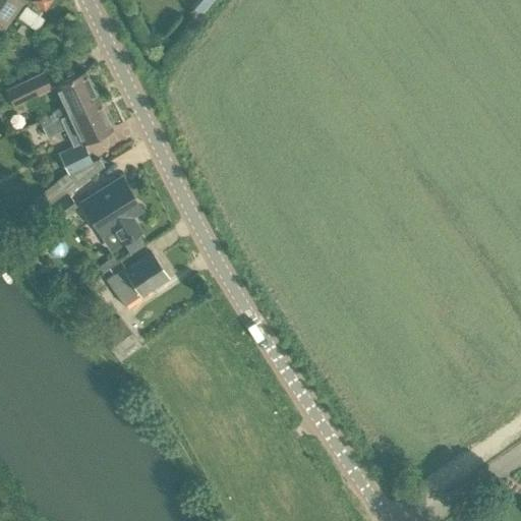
[(0,0),(0,22),(4,26),(23,1),(21,0),(0,0)]
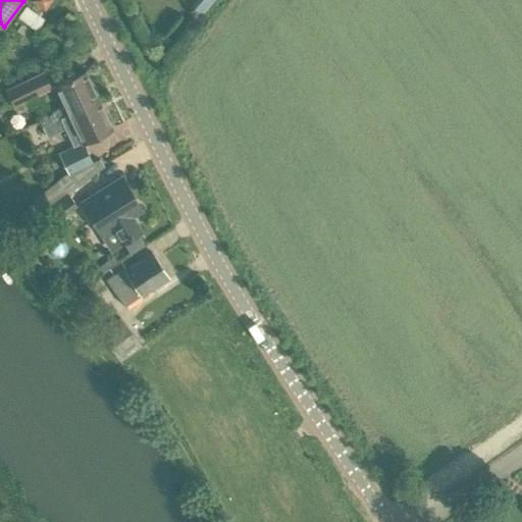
[(49,0),(31,0),(43,8),(49,0)]
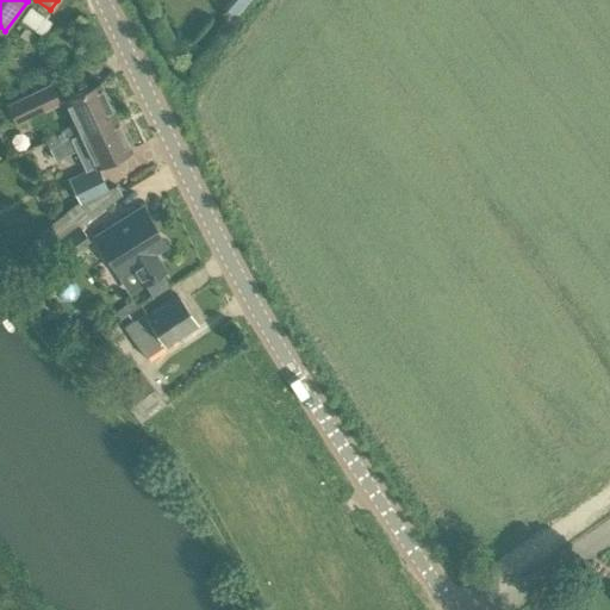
[(229,0),(223,7),(234,17),(247,0),(229,0)]
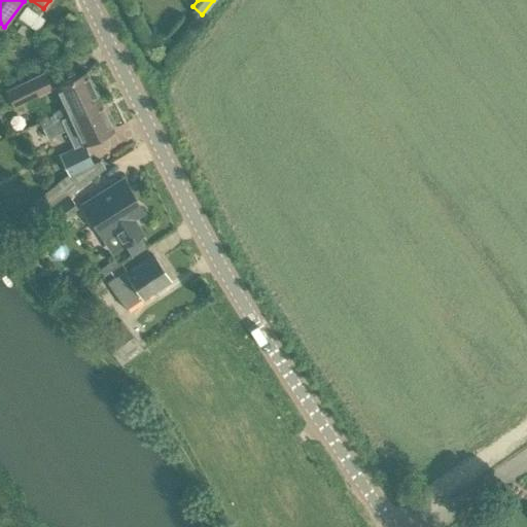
[(88,98),(97,94),(85,71),(55,86),(64,107),(38,119),(40,125),(81,103),(84,109),(91,106),(88,98)]
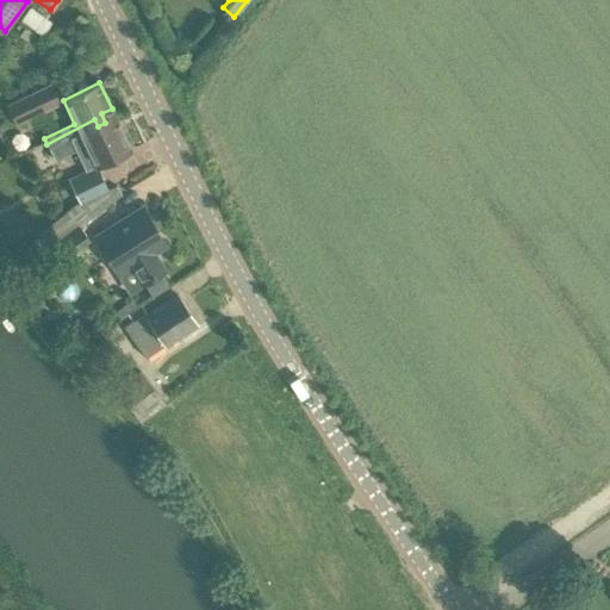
[(50,83),(6,105),(16,125),(60,104),(50,83)]
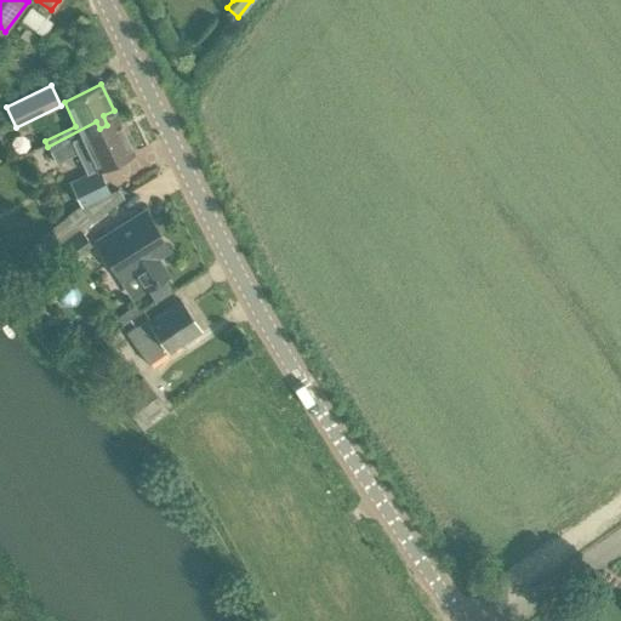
[(69,182),(80,206),(91,221),(124,199),(118,189),(110,193),(98,170),(134,152),(114,110),(103,115),(107,125),(100,129),(96,121),(47,147),(56,163),(78,153),(87,174),(69,182)]
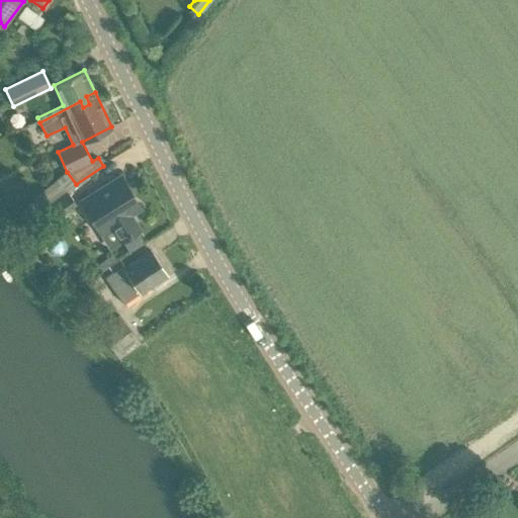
[(141,207),(120,175),(81,199),(101,232),(111,226),(120,240),(122,239),(136,231),(140,229),(131,213),(141,207)]
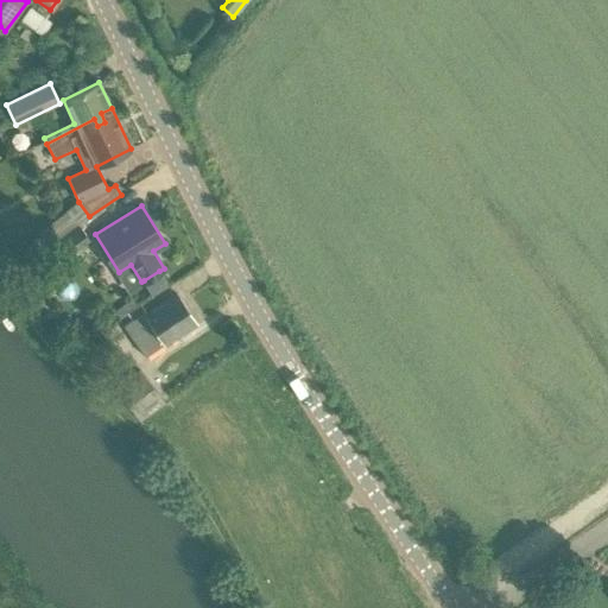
[(67,210),(43,229),(55,244),(78,226),(67,210)]
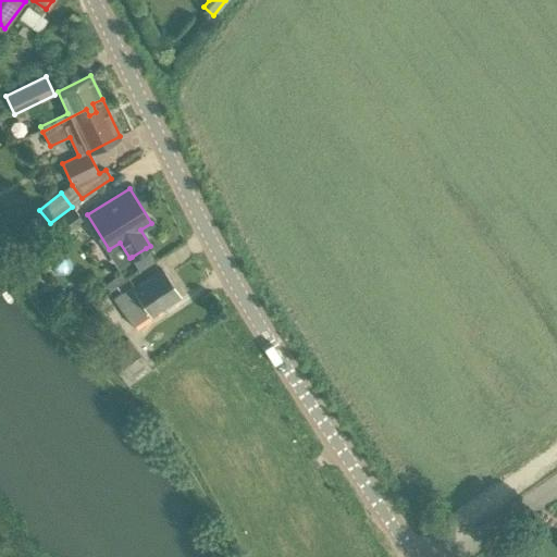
[(50,223),(46,226),(57,239),(82,221),(72,207),(50,223)]
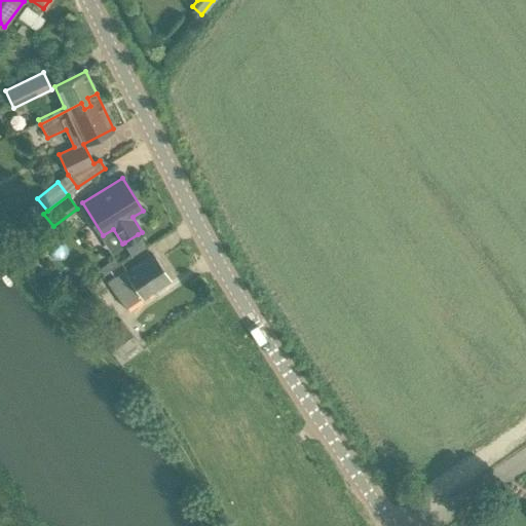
[(146,247),(138,234),(124,242),(133,255),(146,247)]
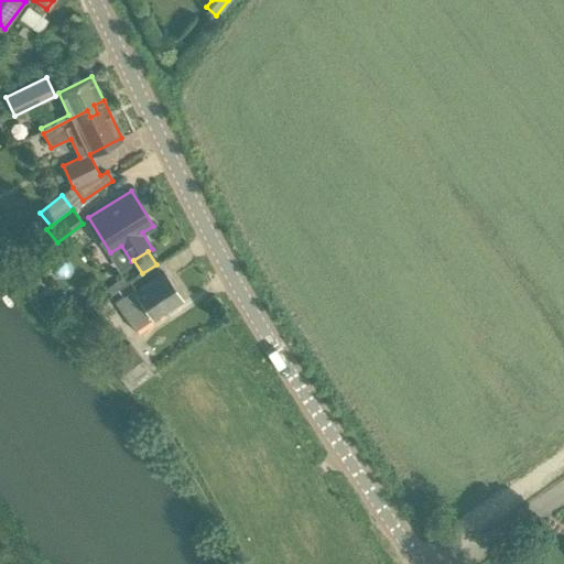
[(164,271),(134,291),(130,283),(118,291),(122,295),(115,301),(134,331),(151,318),(152,318),(182,299),(164,271)]
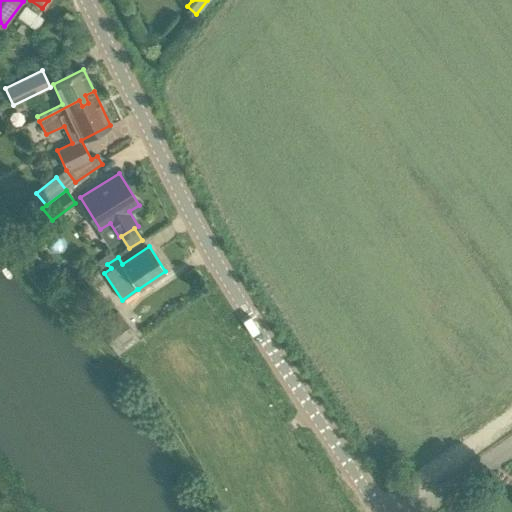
[(107,264),(118,257),(113,250),(96,262),(100,268),(107,264)]
